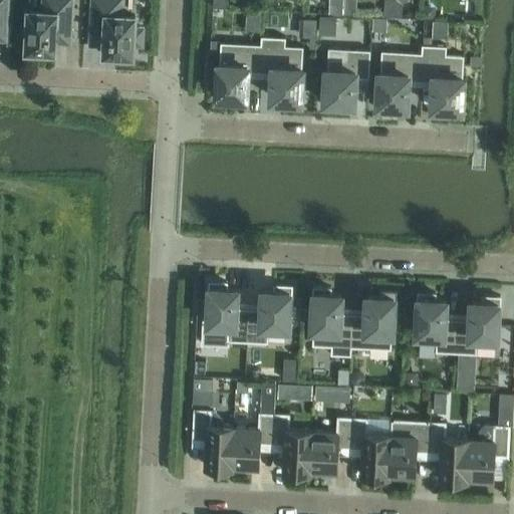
[(0,0),(0,39),(6,40),(8,0),(0,0)]
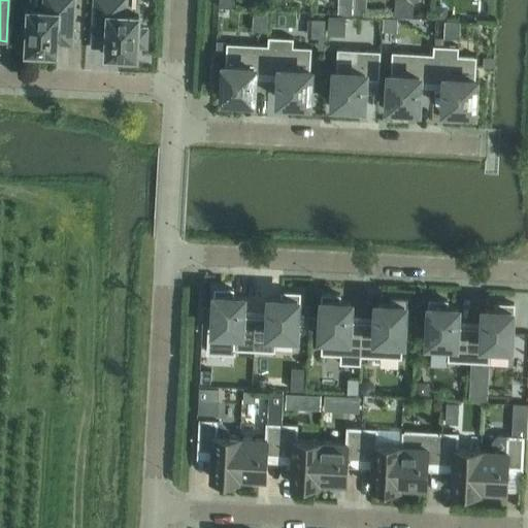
[(29,38),(28,52),(57,54),(58,43),(72,44),(74,0),(44,0),(44,11),(30,10),(29,24),(25,24),(24,38),(29,38)]
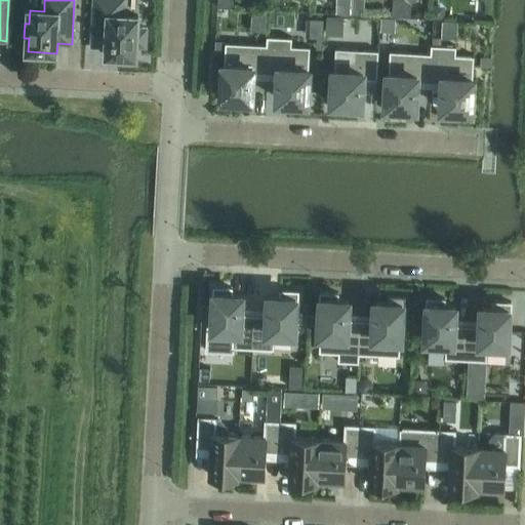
[(108,46),(107,55),(136,57),(136,46),(146,46),(147,28),(137,28),(138,16),(124,15),(124,0),(94,0),(92,45),(108,46)]
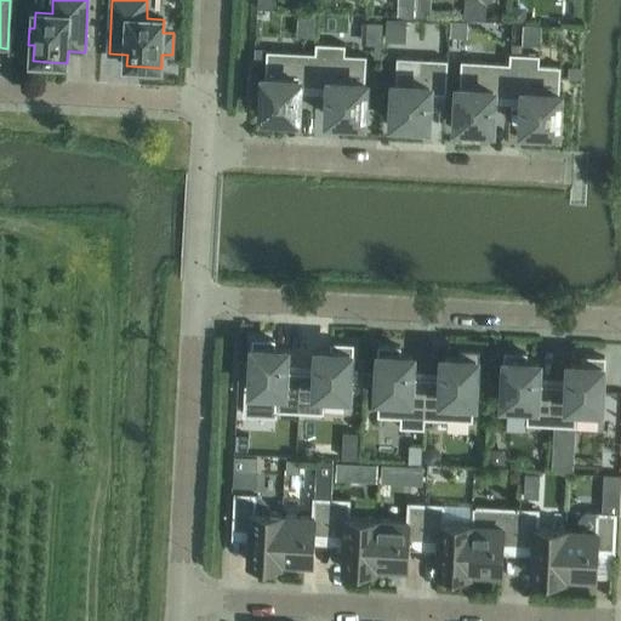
[(512,6),(512,21),(527,22),(528,7),(512,6)]
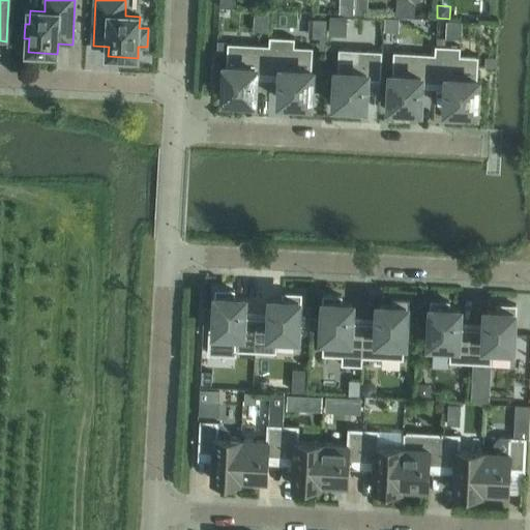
[(330,15),(329,34),(347,35),(348,16),(330,15)]
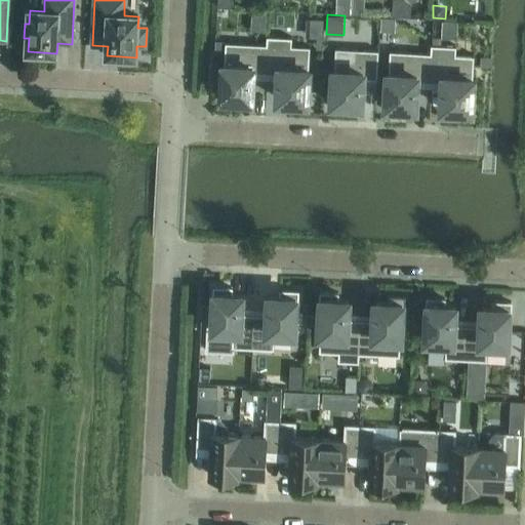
[(381,17),(380,29),(389,29),(394,25),(394,17),(381,17)]
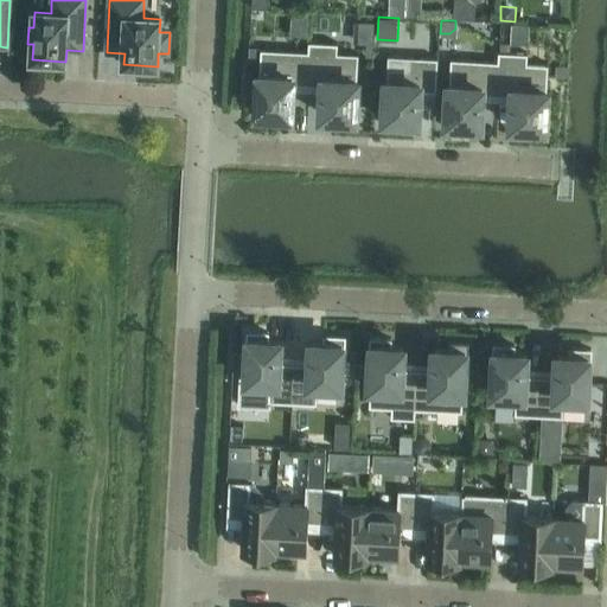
[(256,102),(255,119),(276,120),(276,113),(292,114),(293,84),(308,85),(311,43),(310,43),(308,52),(261,50),(259,102),(256,102)]
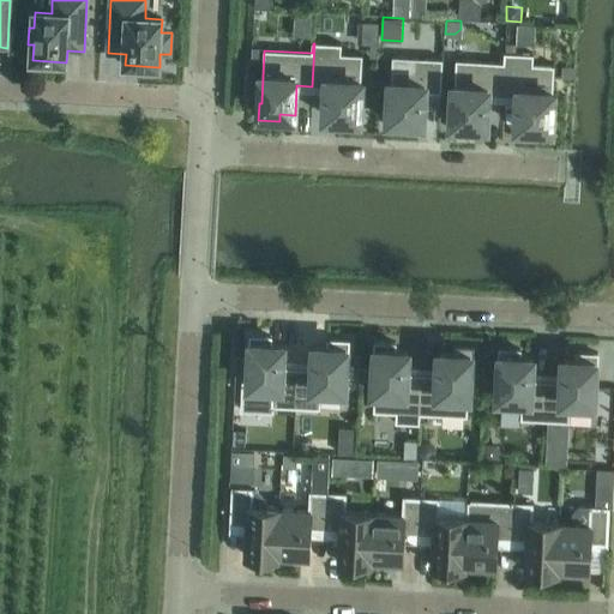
[(314,43),(312,86),(327,88),(326,116),(341,118),(341,125),(362,126),(362,109),(360,109),(363,55),(342,54),(342,44),(314,43)]
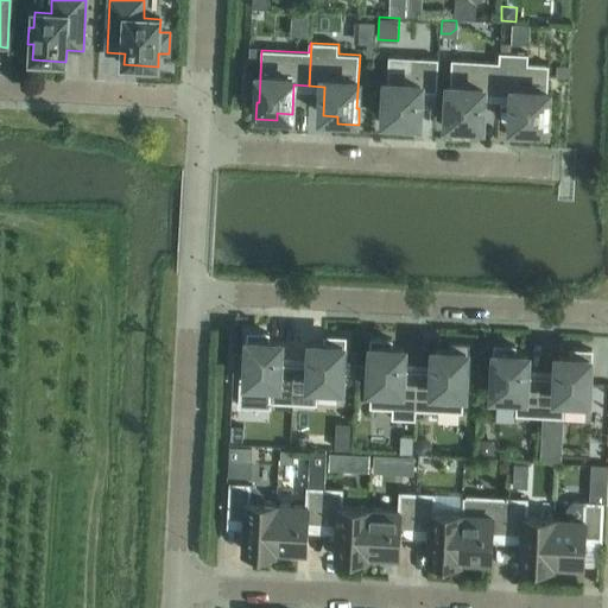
[(483,95),(499,95),(501,52),(500,52),(499,62),(451,59),(449,113),(447,113),(445,128),(467,130),(468,122),(482,124),(483,95)]
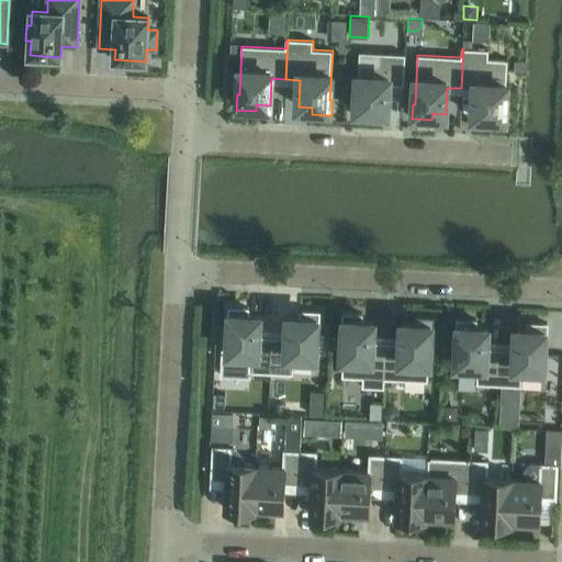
[(463,48),(461,88),(475,89),(474,115),(487,116),(487,123),(507,124),(508,109),(505,109),(508,59),(489,58),(489,49),(463,48)]
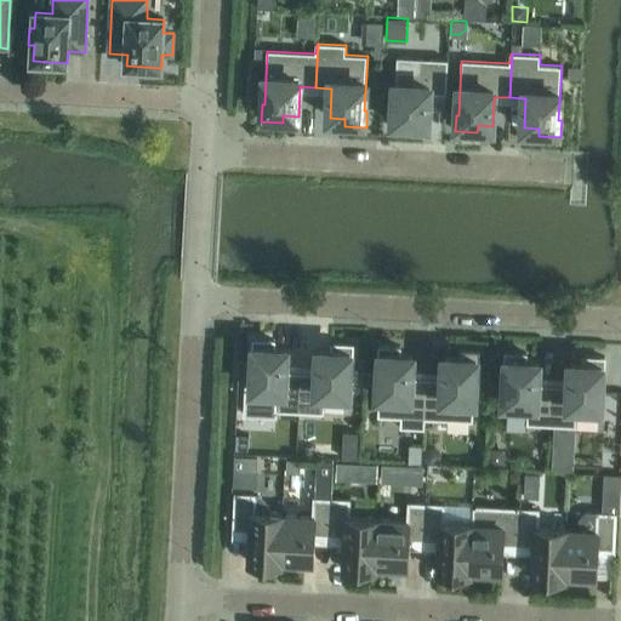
[(446,95),(449,60),(397,57),(397,70),(394,112),(392,112),(391,129),(412,130),(414,121),(428,123),(429,93),(446,95)]
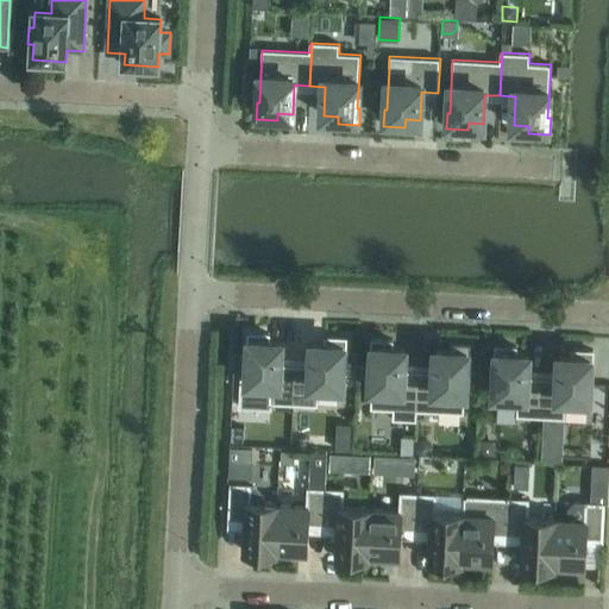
[(571,67),(557,67),(557,76),(571,76),(571,67)]
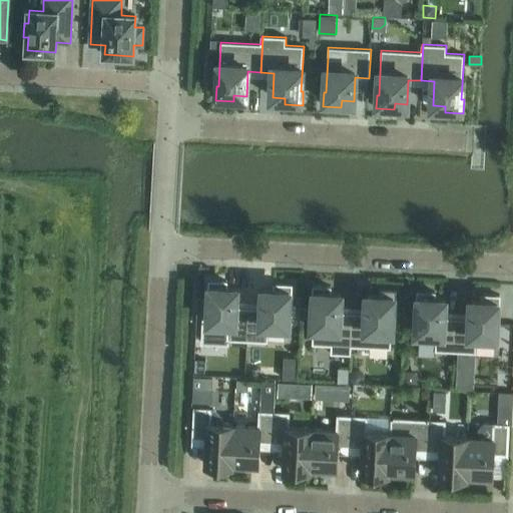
[(210,295),(209,319),(203,319),(201,344),(229,345),(229,340),(247,341),(249,308),(235,307),(236,288),(226,288),(227,282),(209,281),(208,295),(210,295)]
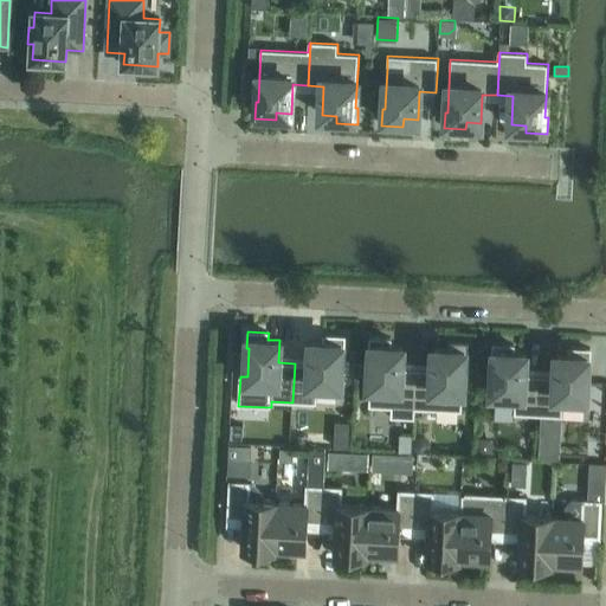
[(295,363),(292,403),(316,404),(317,393),(340,394),(340,381),(341,368),(342,353),(345,353),(346,336),(323,335),(323,342),(311,342),(310,363),(295,363)]
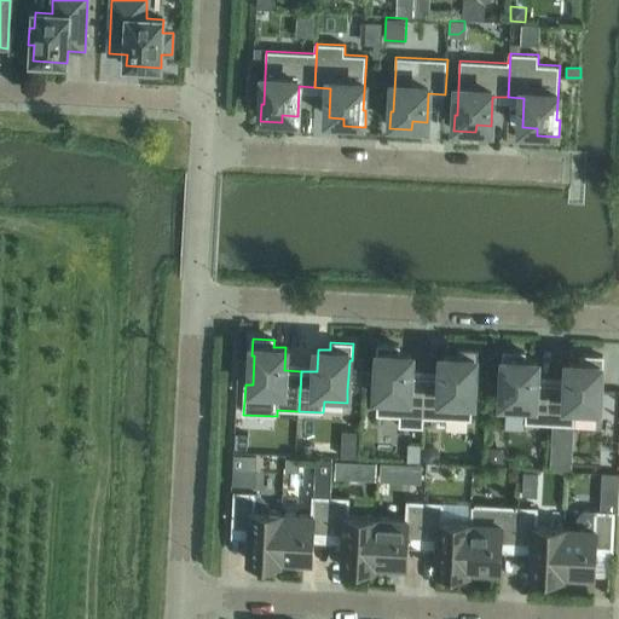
[(399,416),(399,427),(423,428),(424,417),(427,377),(410,376),(411,354),(399,353),(399,346),(377,345),(377,362),(380,362),(377,415),(399,416)]
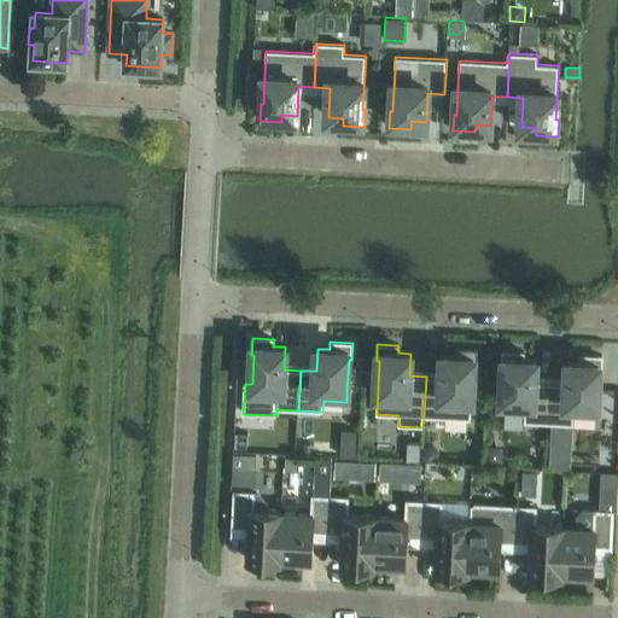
[(426,377),(424,417),(471,420),(473,366),(477,366),(477,349),(455,349),(455,356),(443,355),(442,378),(426,377)]
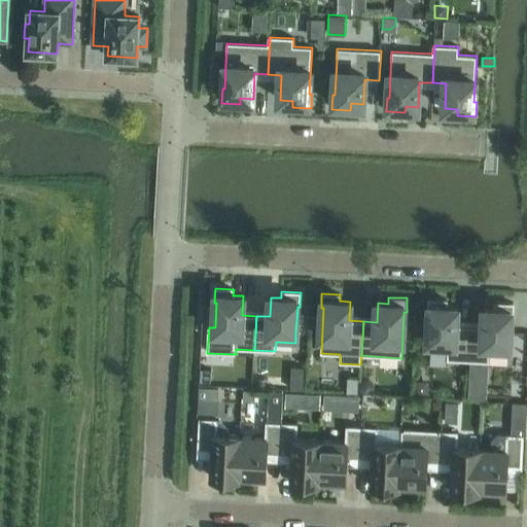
[(428,299),(428,313),(430,313),(428,349),(448,350),(447,360),(468,361),(469,336),(469,326),(456,326),(457,307),(447,307),(447,300),(428,299)]
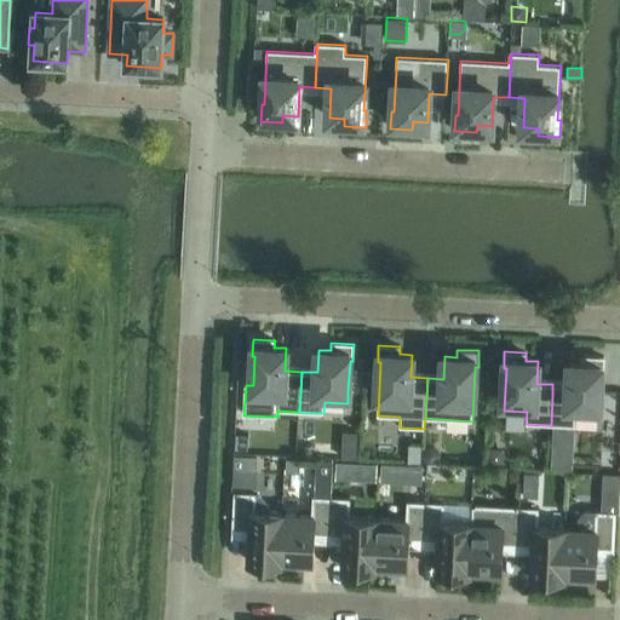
[(552,395),(551,425),(554,425),(551,469),(573,470),(575,426),(575,415),(598,417),(600,402),(601,374),(603,374),(604,357),(583,356),(583,363),(570,363),(569,375),(569,378),(569,385),(552,384),(552,395)]
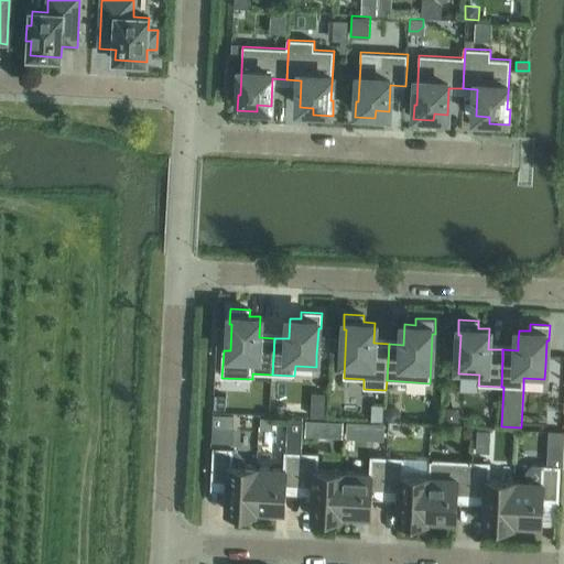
[(331,338),(331,353),(340,353),(342,338),(331,338)]
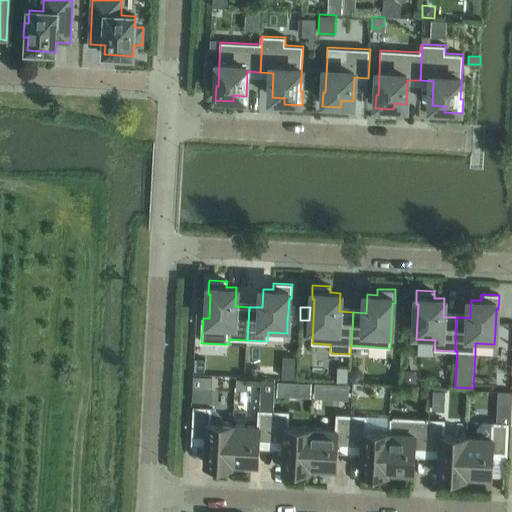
[(195,358),(194,371),(205,372),(206,359),(195,358)]
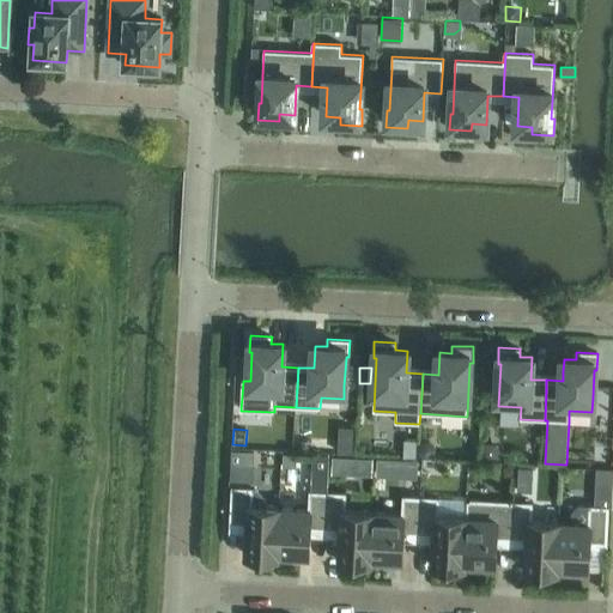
[(405,439),(404,456),(417,457),(417,441),(405,439)]
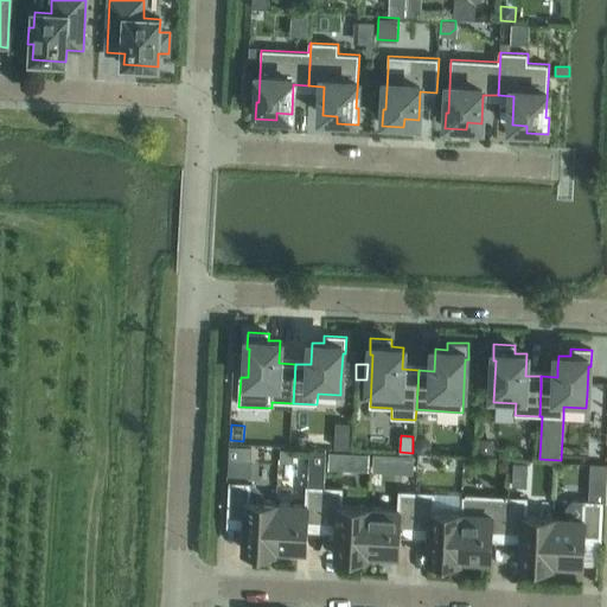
[(416,442),(415,448),(420,453),(426,453),(430,449),(430,443),(426,439),(420,438),(416,442)]
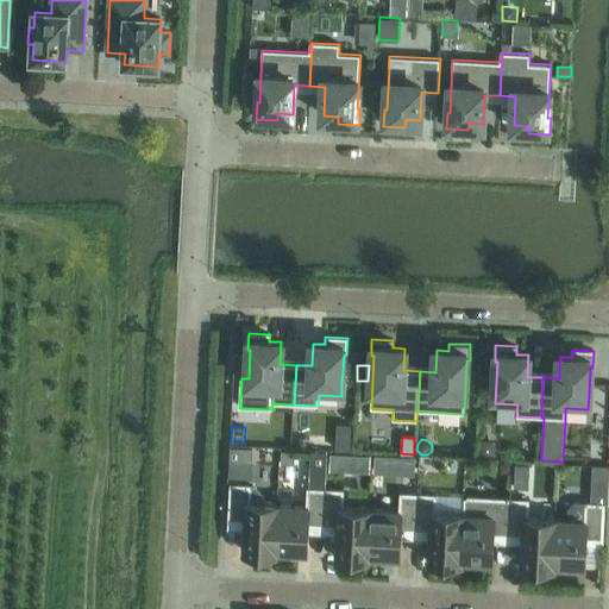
[(479,440),(479,454),(495,456),(496,440),(479,440)]
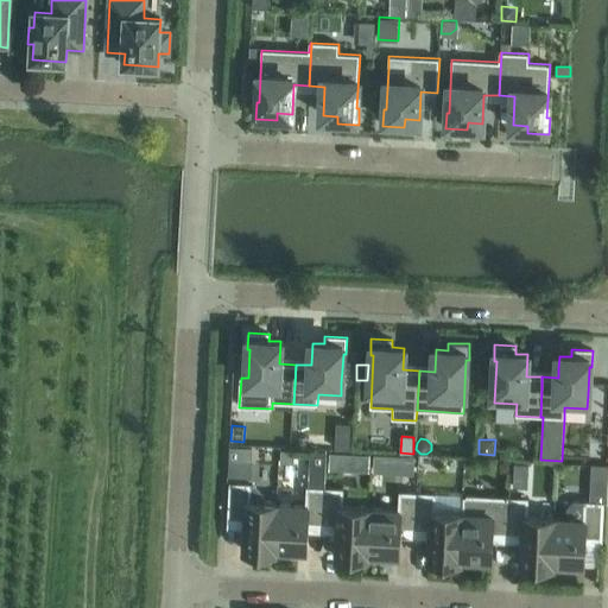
[(229,447),(228,462),(239,463),(239,448),(229,447)]
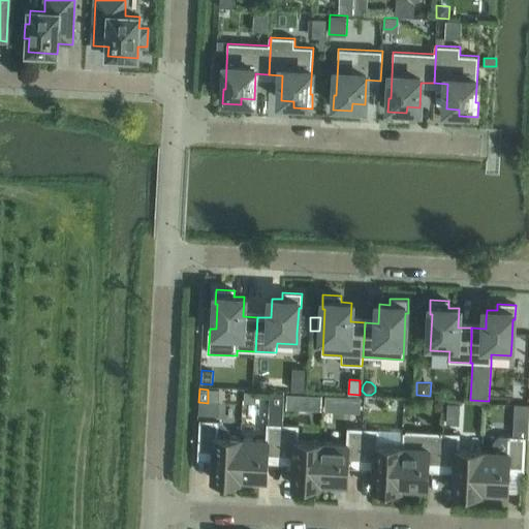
[(245,392),(245,403),(256,403),(256,392),(245,392)]
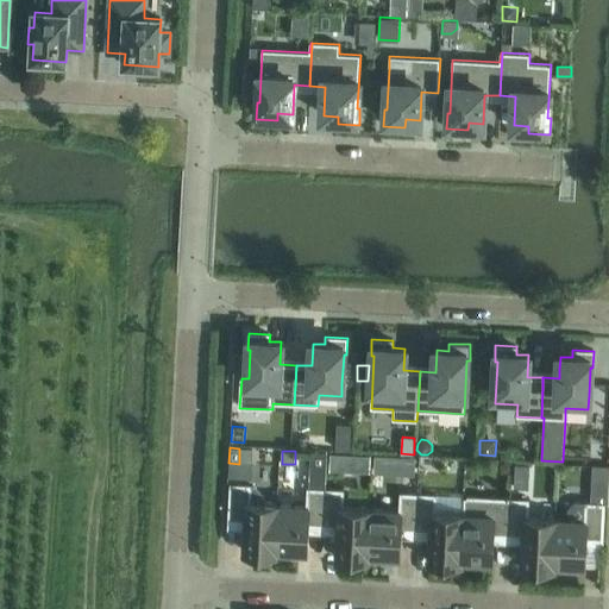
[(311,452),(311,469),(326,469),(327,453),(311,452)]
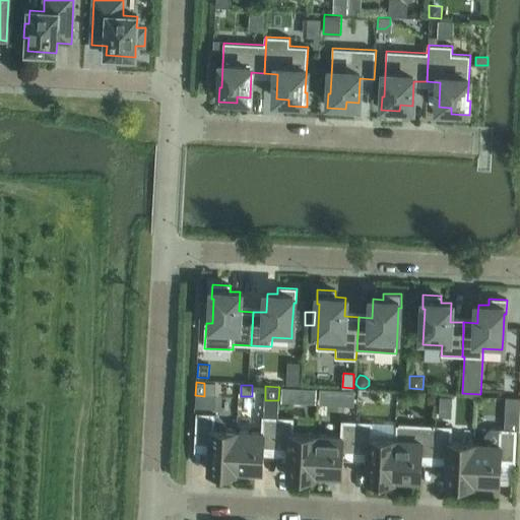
[(282,387),(281,399),(294,400),(295,388),(282,387)]
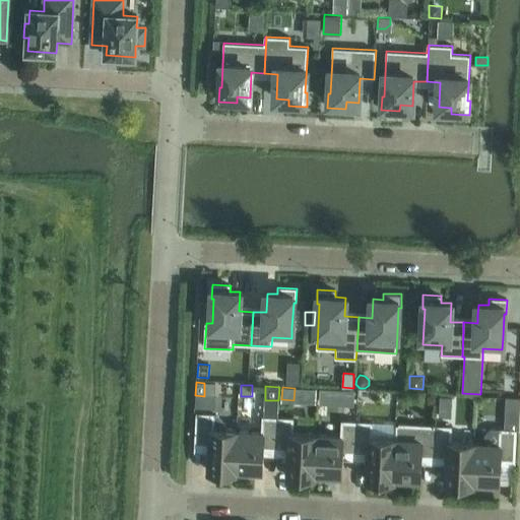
[(342,390),(341,405),(353,406),(354,390),(342,390)]
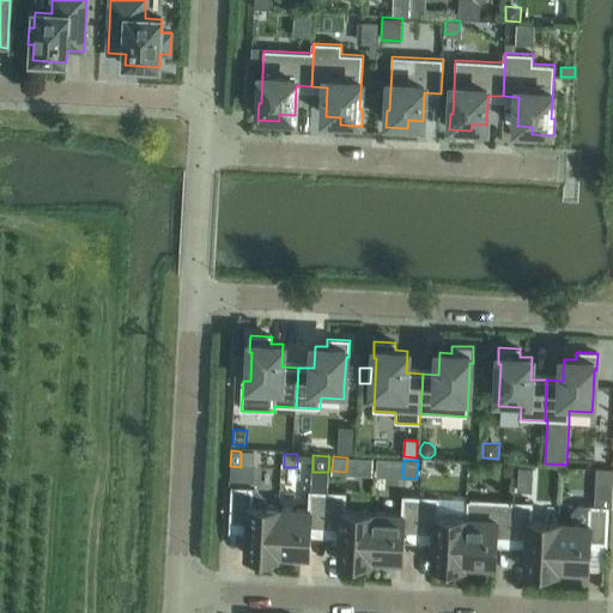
[(232,489),(231,523),(248,523),(247,556),(277,557),(279,507),(252,505),(252,490),(232,489)]
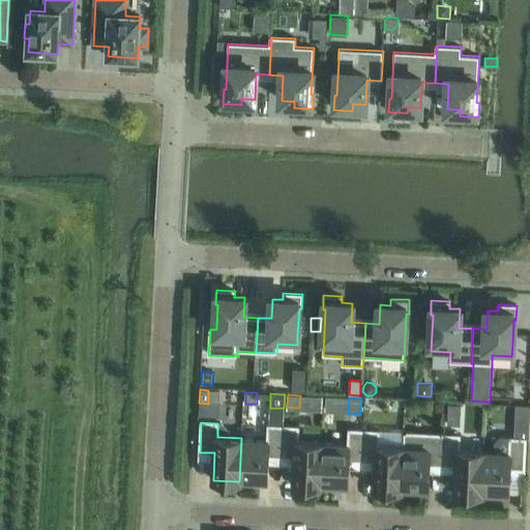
[(241,438),(239,481),(267,483),(268,455),(282,457),(283,427),(269,425),(268,441),(242,439),(242,438),(241,438)]
